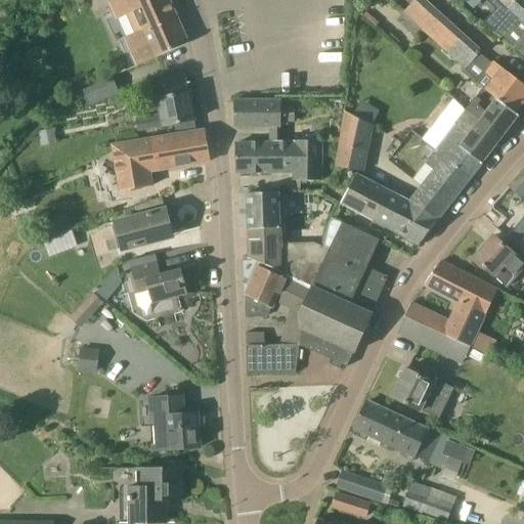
[(156,58),(188,44),(169,0),(129,0),(142,30),(125,38),(137,68),(156,58)]
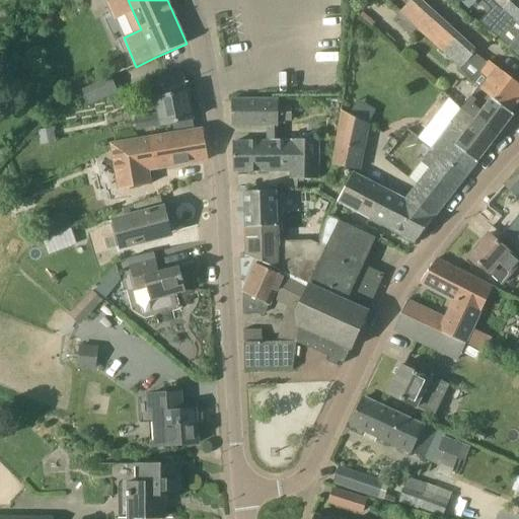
[(420,0),(412,0),(399,13),(417,28),(461,69),(475,54),(477,52),(420,0)]
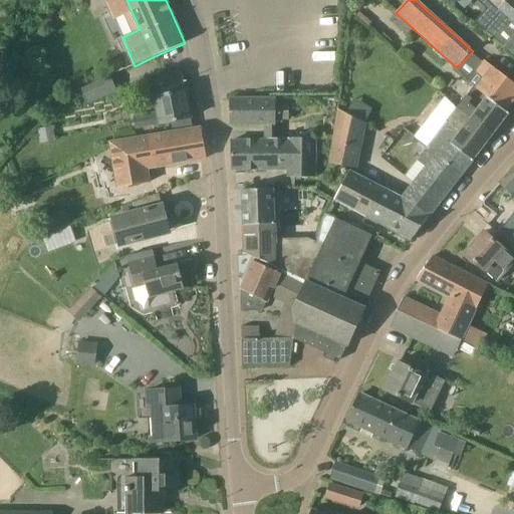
[(485,32),(505,47),(513,55),(513,0),(476,0),(487,10),(496,19),(485,32)]
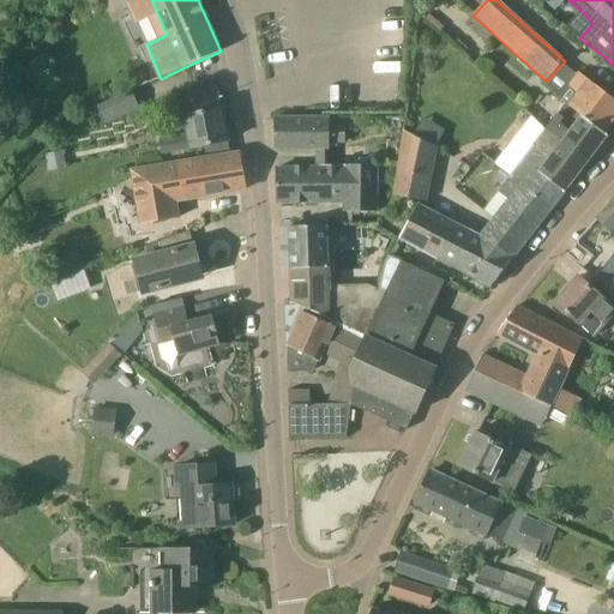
[(493,34),(473,16),(465,24),(485,43),(493,34)]
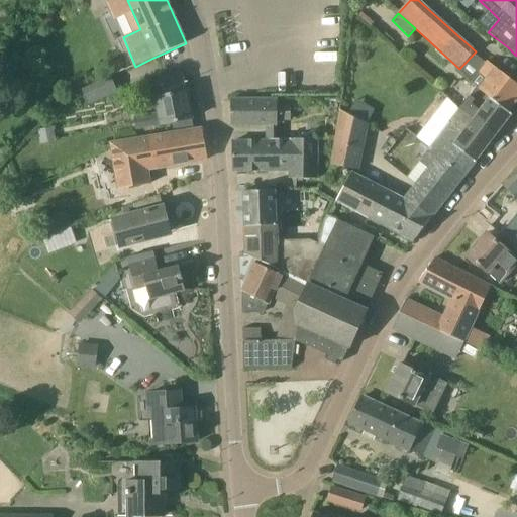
[(120,60),(107,66),(111,75),(124,70),(120,60)]
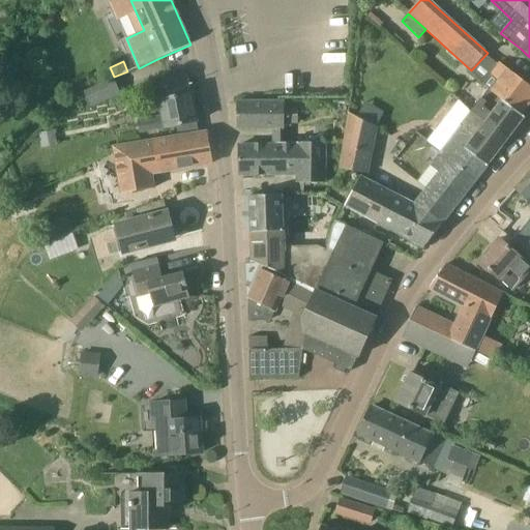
[(529,102),(529,86),(500,63),(482,85),(488,89),(522,115),(529,102)]
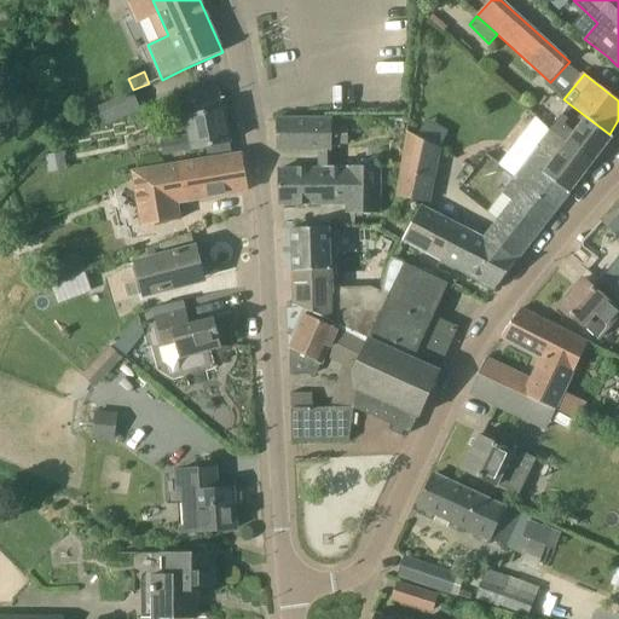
[(224,109),(221,109),(218,88),(185,94),(189,115),(185,116),(189,136),(162,140),(165,155),(207,148),(209,160),(232,156),(224,109)]
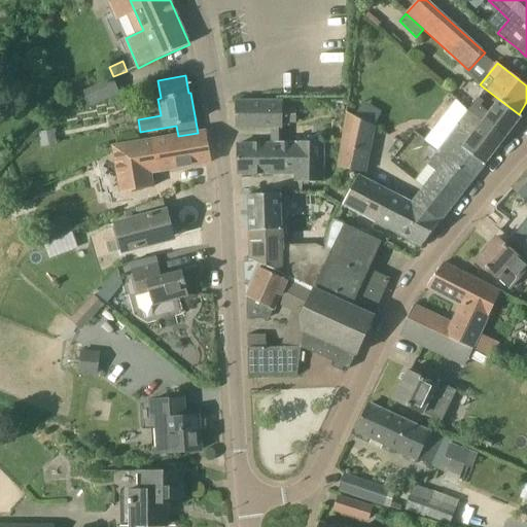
[(113,76),(83,92),(91,107),(120,93),(113,76)]
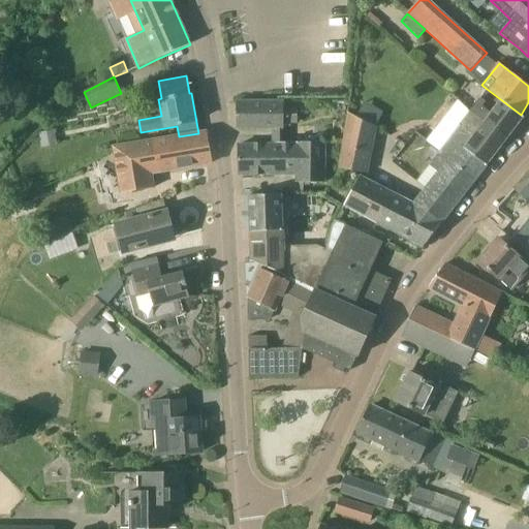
[(523,117),(521,115),(487,89),(480,97),(470,111),(486,123),(488,120),(508,136),(523,117)]
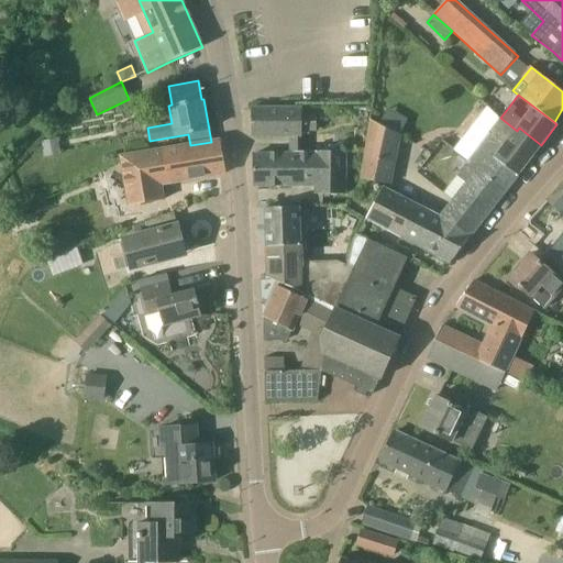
[(507,189),(517,177),(541,145),(519,128),(517,131),(500,118),(487,107),(454,151),(468,161),(507,189)]
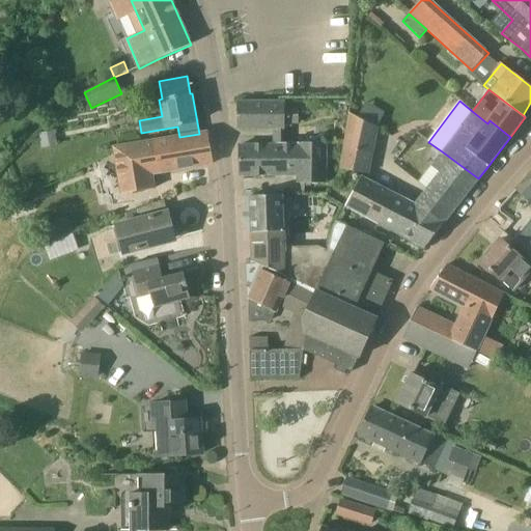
[(298,108),(283,108),(283,102),(236,103),(238,129),(283,128),(283,122),(298,122),(298,108)]
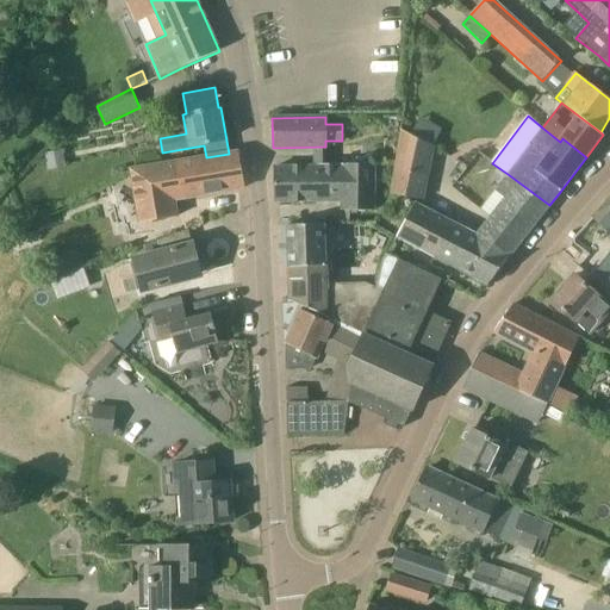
[(435,147),(400,129),(391,194),(423,201),(435,147)]
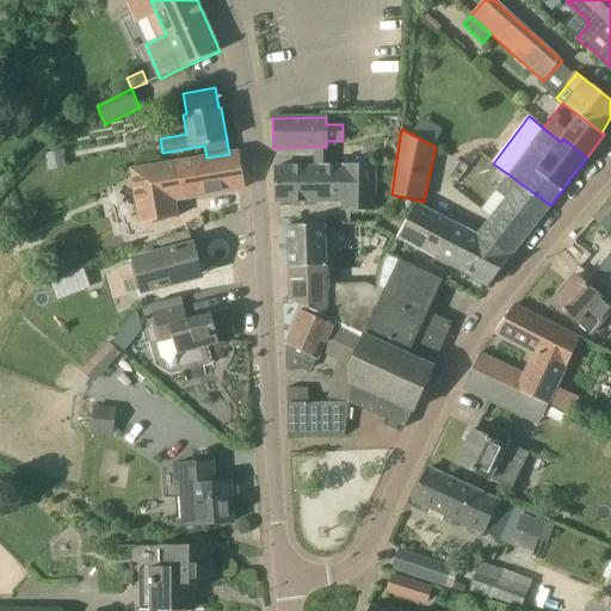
[(229,154),(207,158),(134,171),(140,211),(142,223),(177,217),(173,199),(245,189),(239,153),(229,154)]
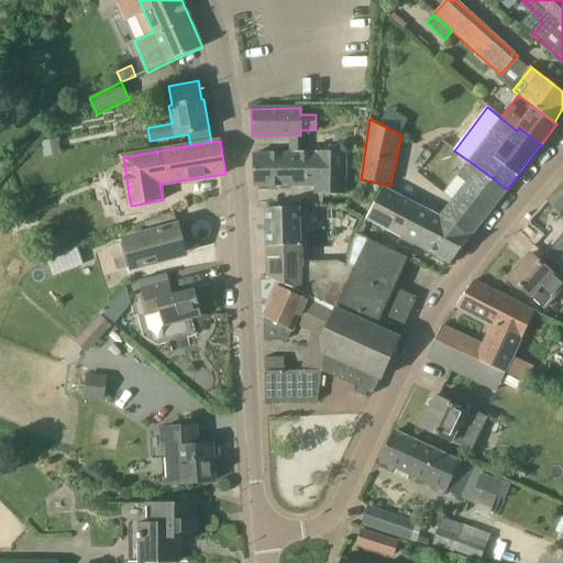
[(345,152),(291,152),(291,153),(254,154),(255,187),(305,186),(304,178),(313,178),(315,194),(346,194),(345,152)]
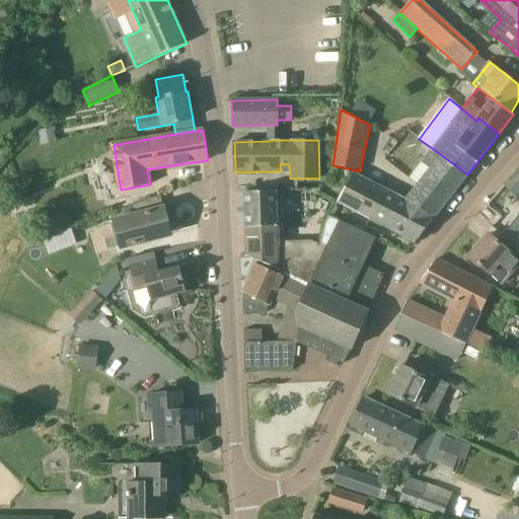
[(406,201),(435,216),(467,174),(432,148),(421,162),(430,169),(406,201)]
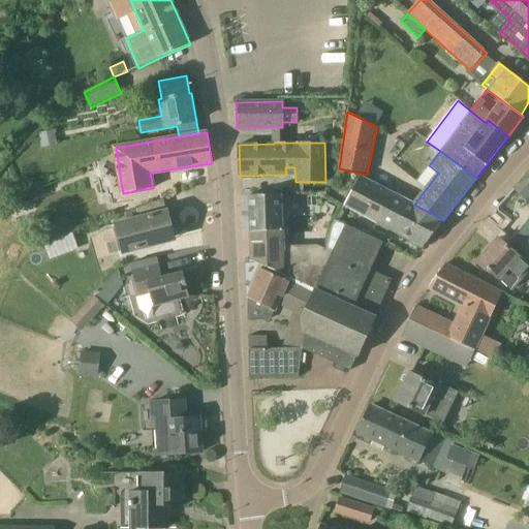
[(528,201),(528,172),(515,188),(528,201)]
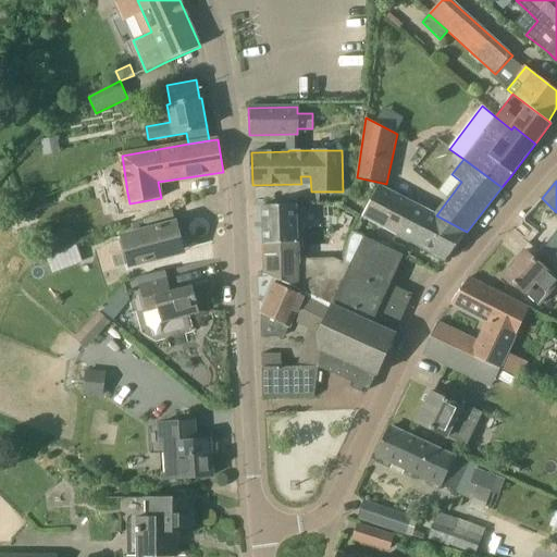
[(436,215),(380,186),(362,217),(390,231),(445,260),(467,232),(436,215)]
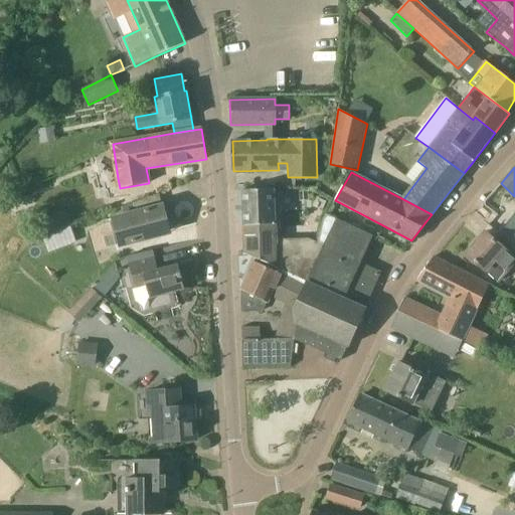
[(323,245),(318,242),(308,238),(278,240),(277,223),(275,223),(274,190),(242,190),(244,254),(271,266),(280,273),(288,279),(296,284),(299,279),(306,282),(323,245)]
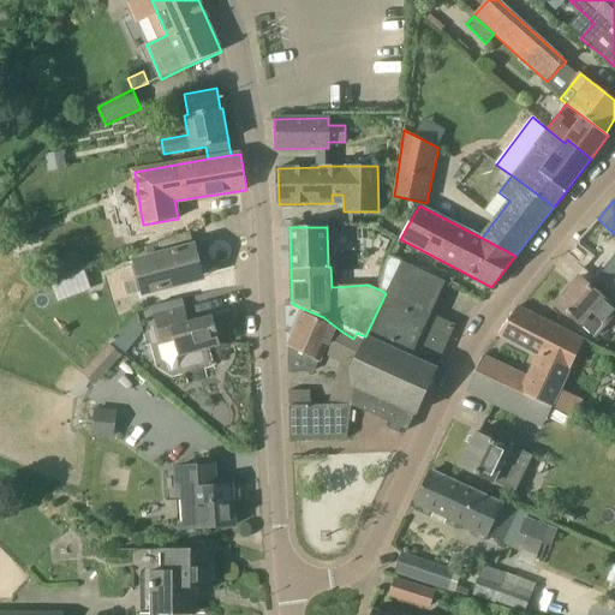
[(195,246),(193,246),(190,232),(160,244),(162,255),(136,262),(143,294),(187,282),(185,275),(202,272),(195,246)]
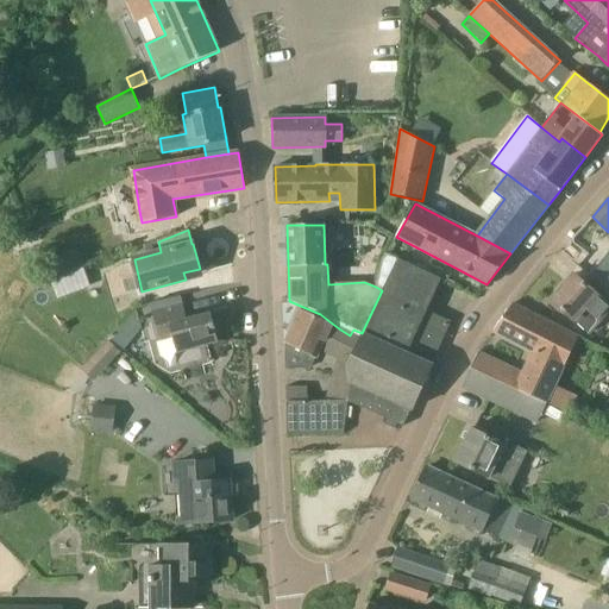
[(45,262),(58,296),(92,283),(79,250),(45,262)]
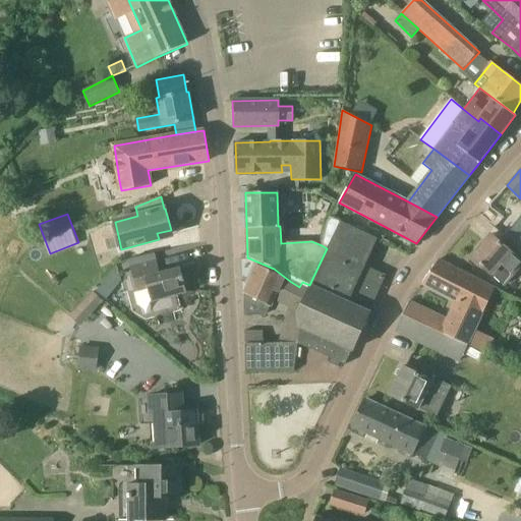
[(322,245),(327,248),(309,285),(302,282),(299,287),(306,292),(297,313),(300,327),(298,344),(345,365),(352,350),(352,351),(369,312),(386,276),(365,266),(378,239),(340,222),(331,218),(328,223),(322,245)]
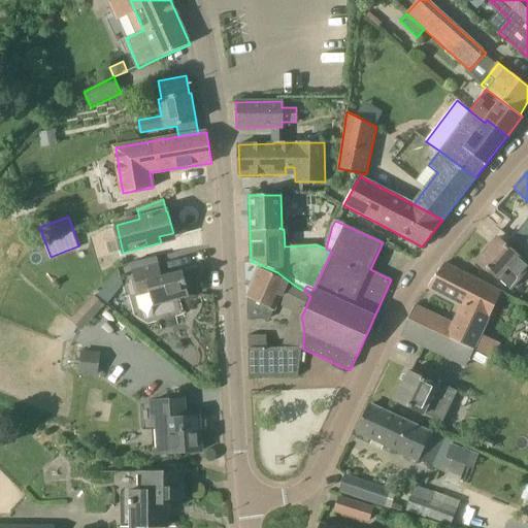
[(527,221),(516,239),(527,248),(527,221)]
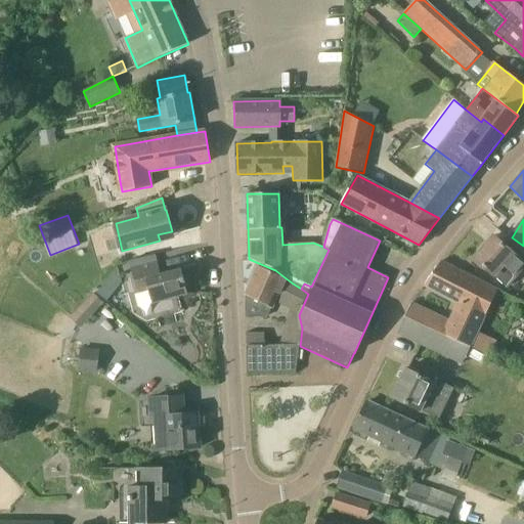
[(521,263),(512,256),(513,255),(493,236),(474,258),(507,288),(518,274),(515,270),(521,263)]
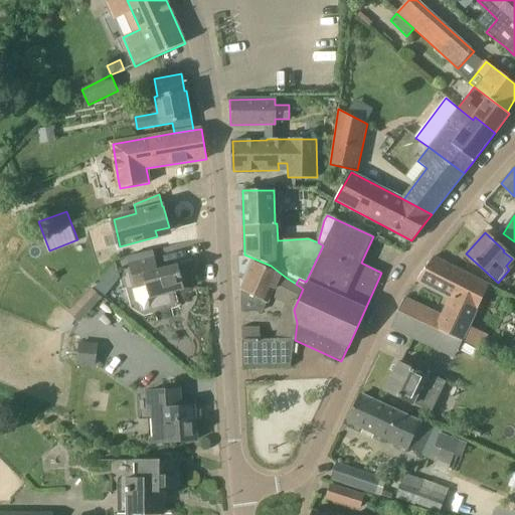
[(403,299),(397,310),(462,340),(476,346),(482,350),(489,335),(469,326),(477,308),(487,286),(433,258),(417,279),(452,298),(441,320),(432,316),(433,313),(403,299)]
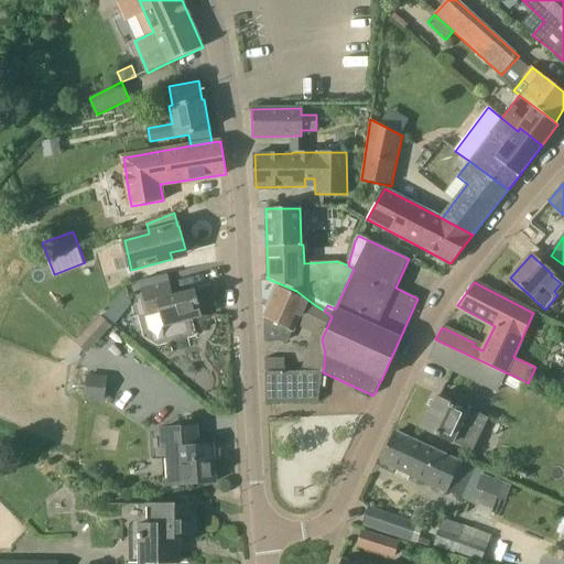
[(140,292),(148,316),(161,314),(163,328),(176,324),(202,317),(195,291),(173,297),(170,283),(144,290),(140,292)]
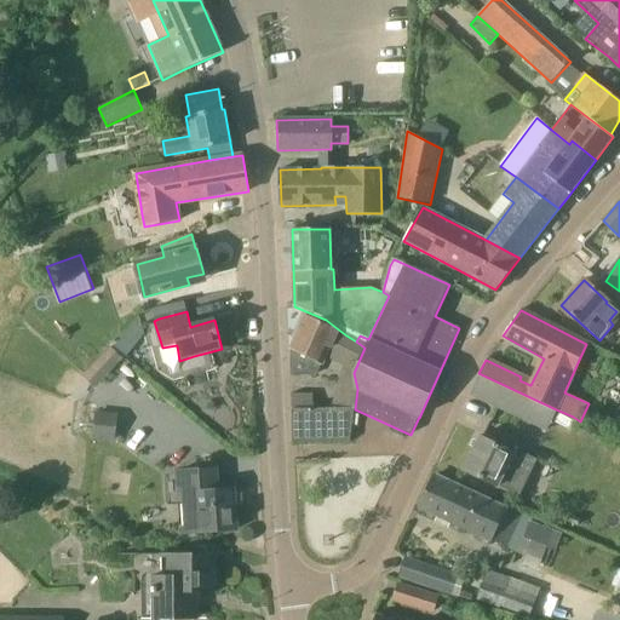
[(337,328),(305,314),(291,349),(291,375),(320,375),(322,366),(327,355),(348,365),(336,408),(313,409),(313,392),(298,394),(291,395),(292,409),(292,443),(350,442),(355,409),(357,389),(354,373),(365,348),(356,342),(346,336),(337,328)]
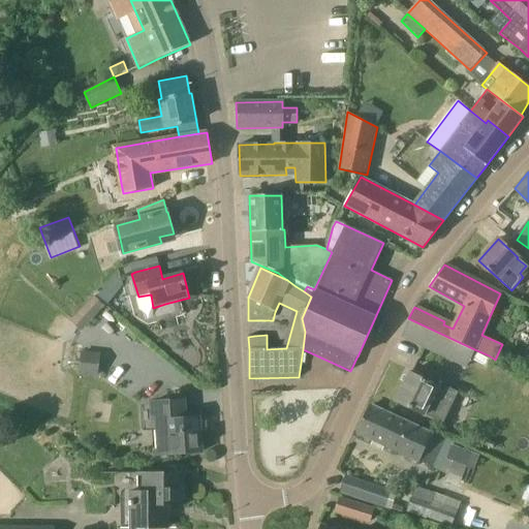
[(118,270),(104,286),(115,296),(122,286),(118,270)]
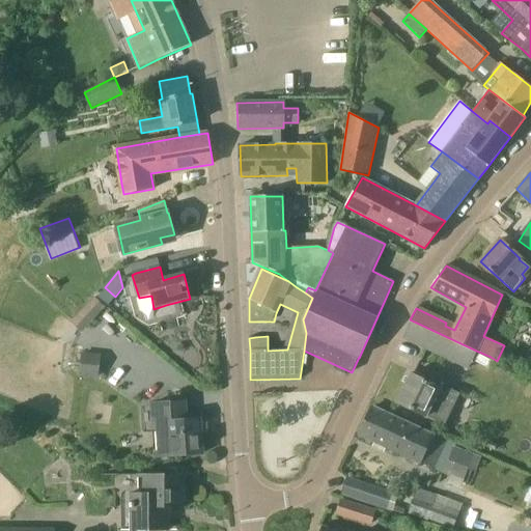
[(103,307),(93,299),(72,323),(80,331),(103,307)]
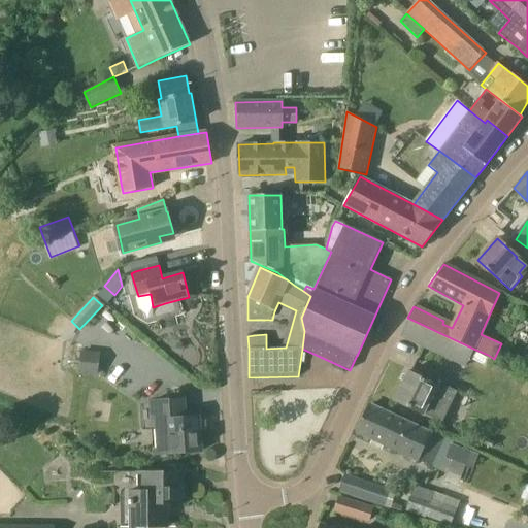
[(465,366),(473,349),(407,318),(400,334),(421,344),(423,347),(465,366)]
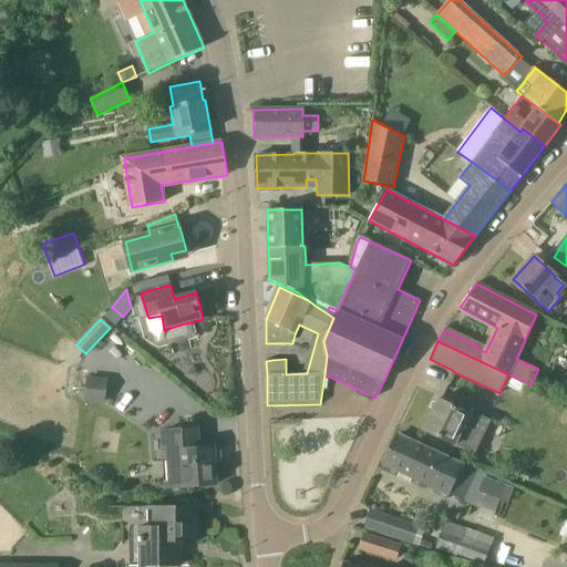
[(105,382),(88,380),(84,400),(102,401),(105,382)]
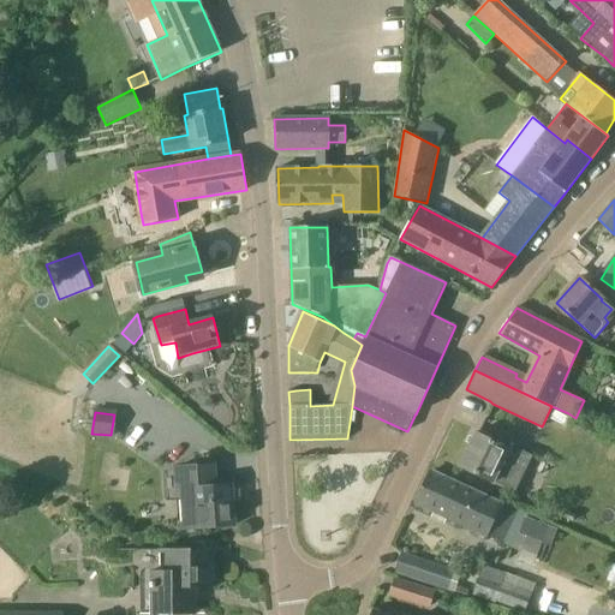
[(508,449),(475,434),(459,466),(494,483),(515,493),(532,457),(511,446),(508,449)]
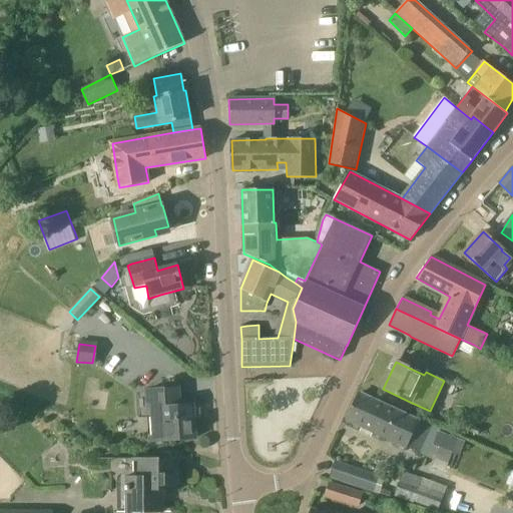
[(194,405),(180,406),(179,390),(146,392),(150,441),(196,438),(194,405)]
